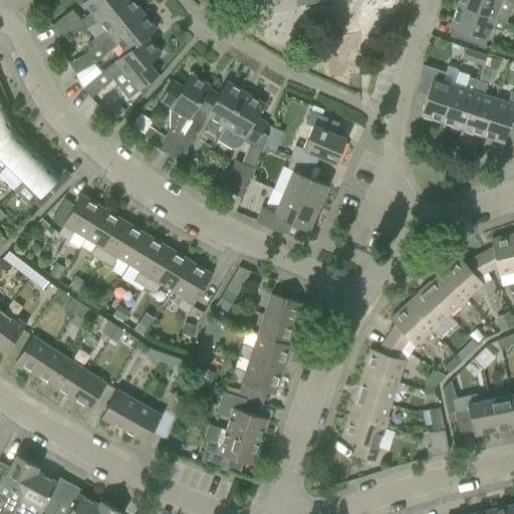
[(72,11),(51,26),(56,38),(86,29),(97,21),(97,20),(121,0),(86,0),(83,3),(90,12),(79,21),(72,11)]
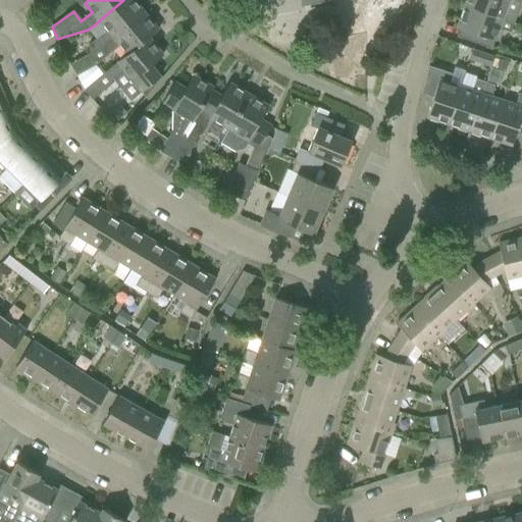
[(95,39),(88,45),(89,54),(102,47),(144,12),(133,0),(123,0),(99,20),(99,21),(106,30),(95,39)]
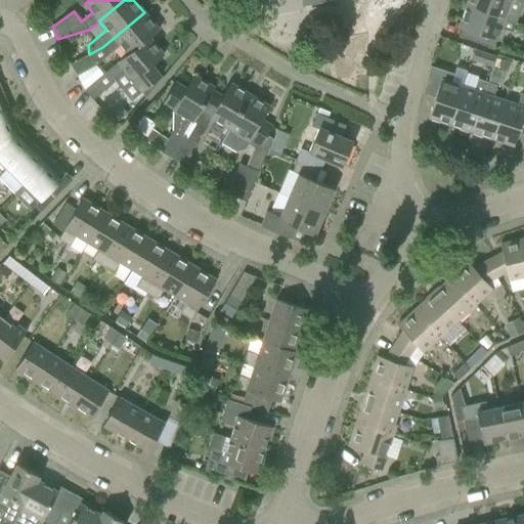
[(516,24),(523,3),(516,0),(468,0),(467,5),(516,24)]
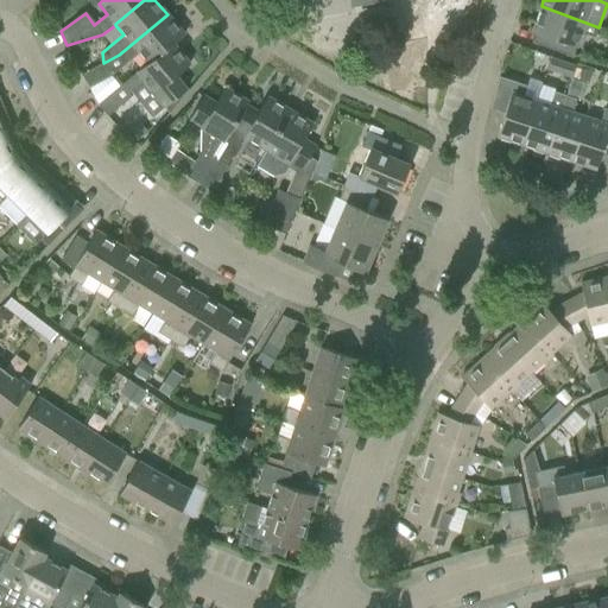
[(533,43),(557,51),(572,57),(576,48),(578,49),(583,33),(595,37),(599,27),(542,6),(532,32),(537,33),(533,43)]
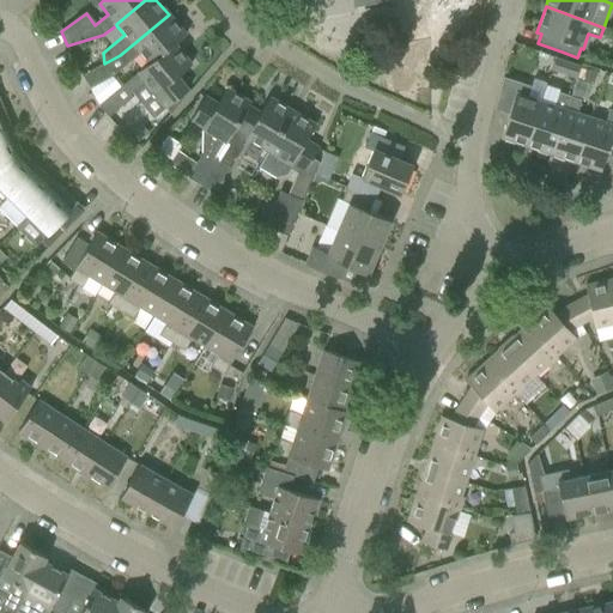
[(186,36),(169,14),(120,55),(127,65),(140,54),(149,65),(150,65),(175,44),(186,36)]
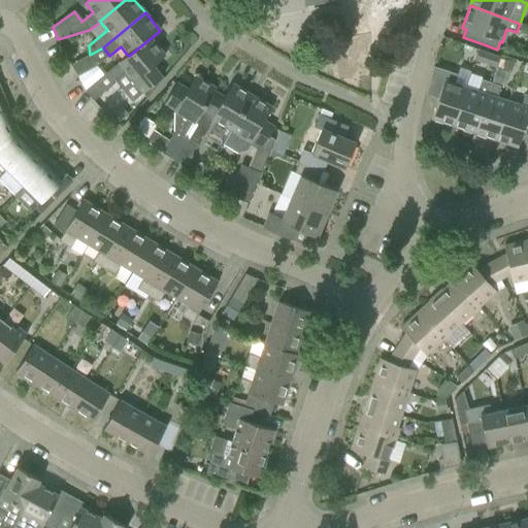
[(128,56),(85,91),(93,101),(125,74),(142,95),(163,77),(153,66),(165,56),(151,38),(129,56),(128,56)]
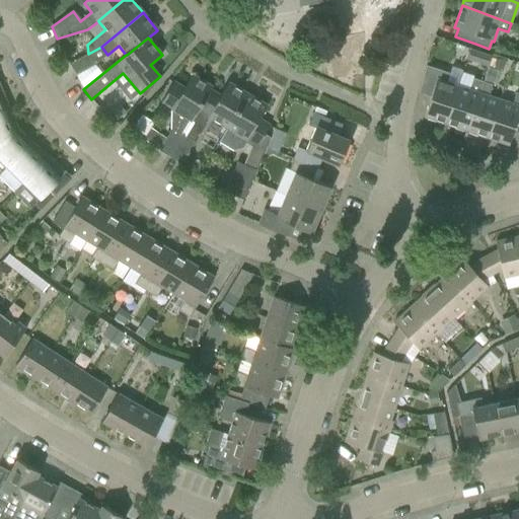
[(491,57),(470,50),(467,59),(488,66),(491,57)]
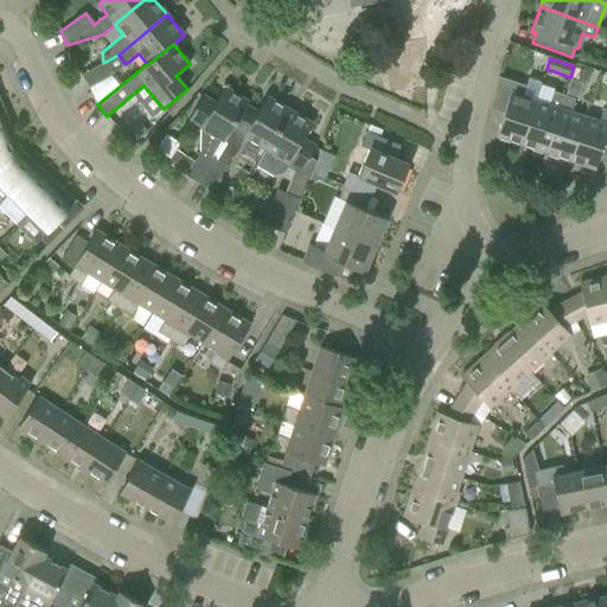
[(81,75),(88,88),(110,76),(103,63),(81,75)]
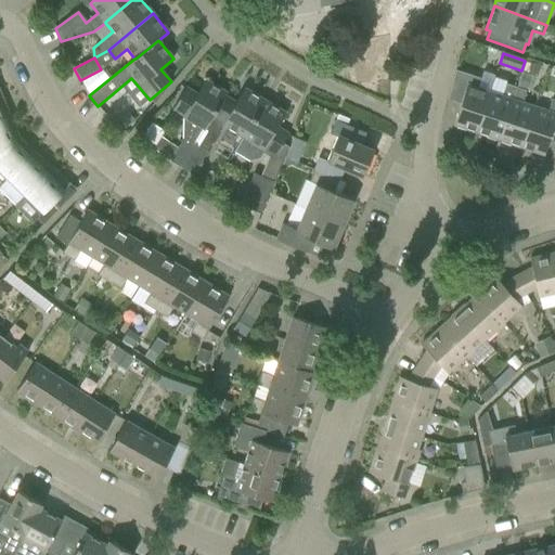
[(525,61),(521,71),(520,76),(533,80),(539,63),(526,59),(525,61)]
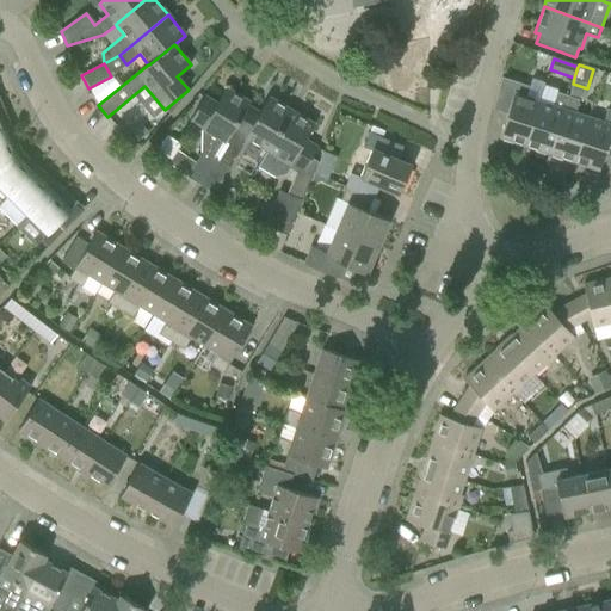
[(513,142),(524,146),(539,102),(525,97),(529,86),(501,78),(493,110),(506,115),(499,137),(503,139),(501,141),(513,144),(513,142)]
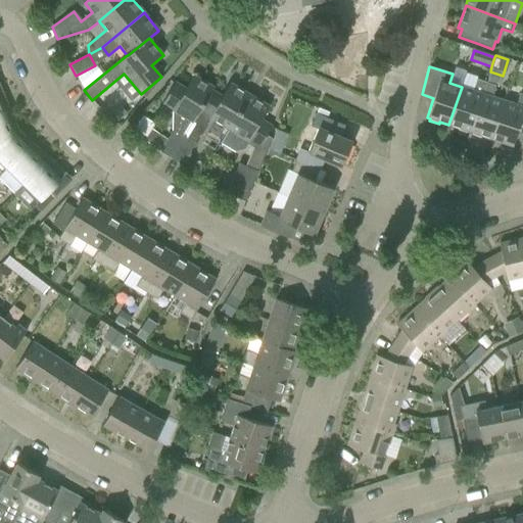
[(174,109),(173,110),(173,130),(159,152),(171,158),(184,137),(182,136),(191,122),(193,123),(200,110),(199,110),(211,91),(214,88),(193,76),(185,89),(175,83),(164,100),(162,103),(174,109)]
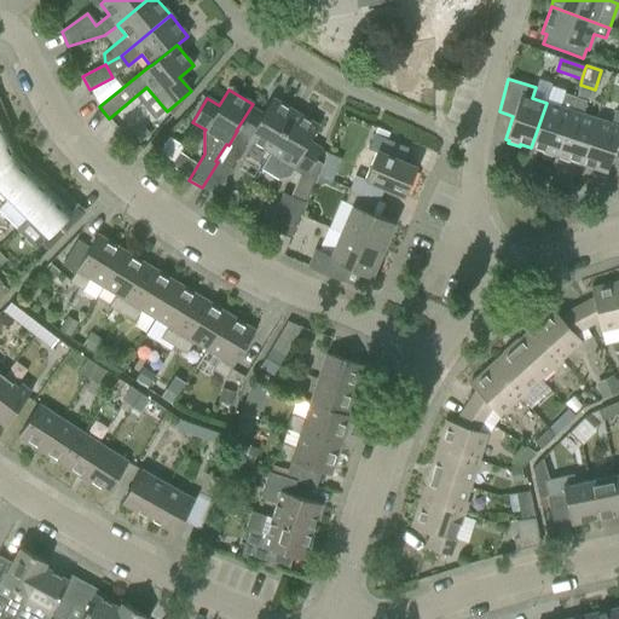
[(547,103),(531,148),(542,151),(542,154),(553,157),(554,155),(557,156),(577,98),(565,94),(561,108),(547,103)]
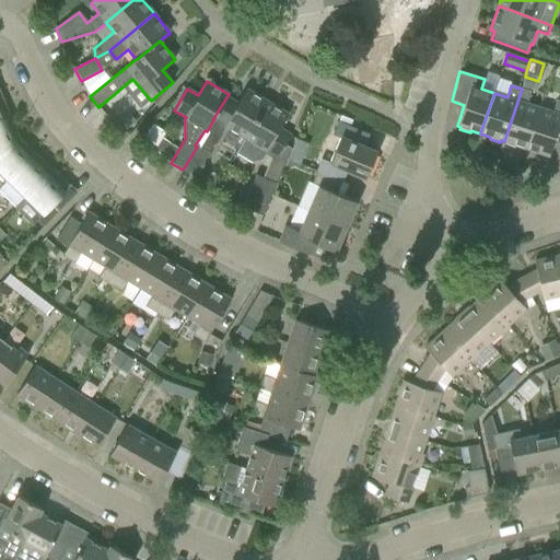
[(205,130),(195,146),(197,147),(183,170),(195,177),(209,153),(213,146),(217,146),(223,135),(222,129),(224,126),(245,139),(267,102),(246,89),(237,104),(226,97),(213,118),(214,118),(207,131),(205,130)]
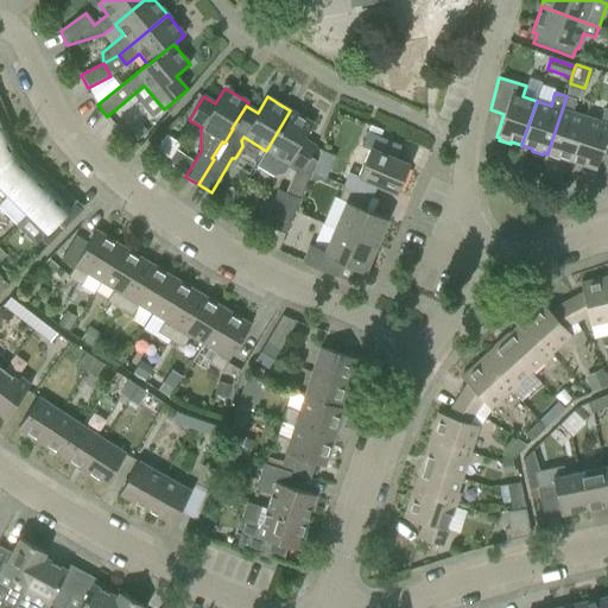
[(567,96),(548,153),(549,154),(548,157),(559,160),(559,158),(570,162),(586,118),(572,113),(577,100),(567,96)]
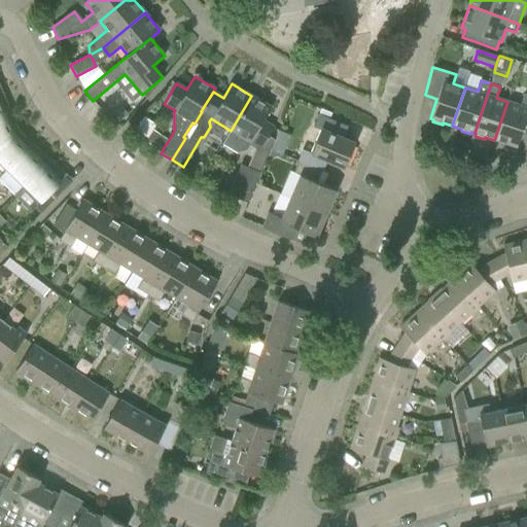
[(0,94),(0,118),(11,114),(3,93),(0,94)]
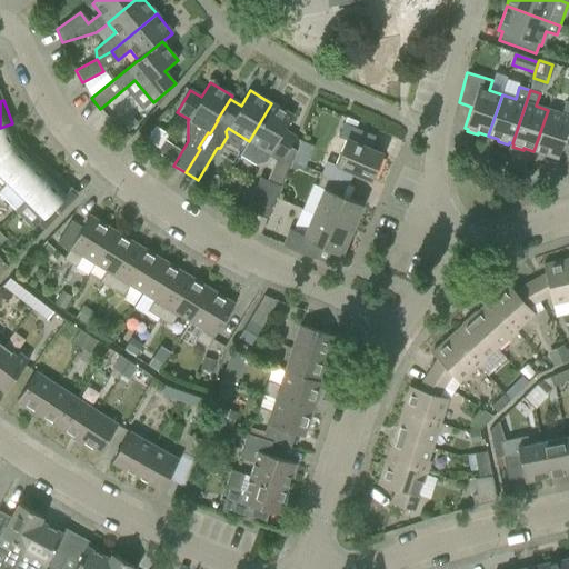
[(533,151),(543,155),(543,157),(553,160),(555,158),(558,159),(562,145),(568,146),(568,102),(566,101),(561,115),(548,110),(533,151)]
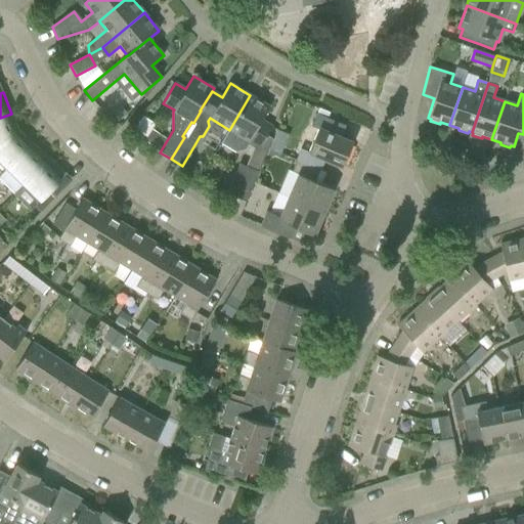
[(229,130),(221,143),(236,153),(246,149),(249,145),(252,141),(260,146),(261,144),(272,127),(261,121),(269,106),(250,95),(229,130)]
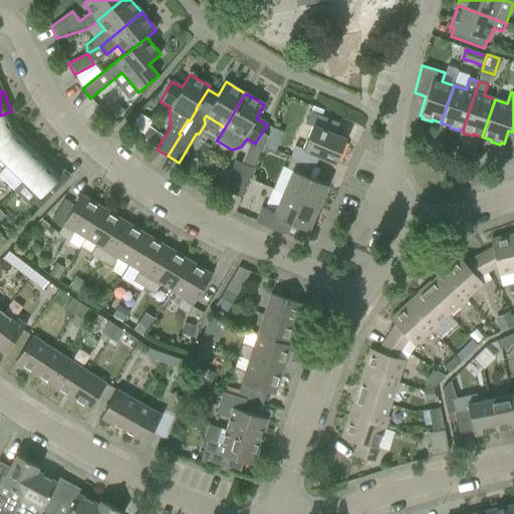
[(313,106),(310,112),(321,117),(323,111),(313,106)]
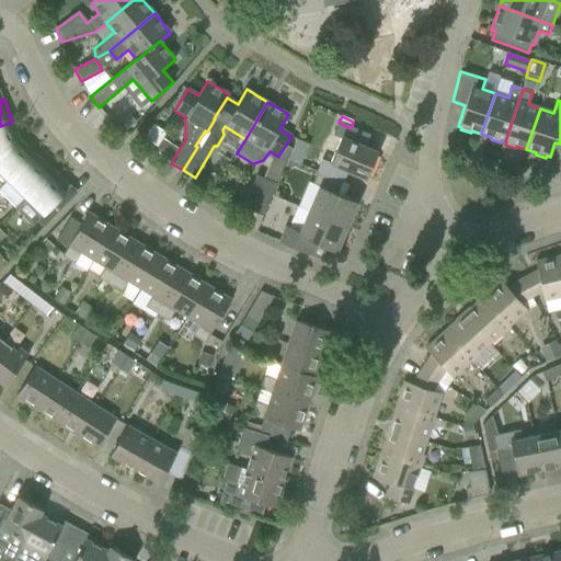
[(12,122),(0,126),(0,153),(21,139),(20,139),(12,122)]
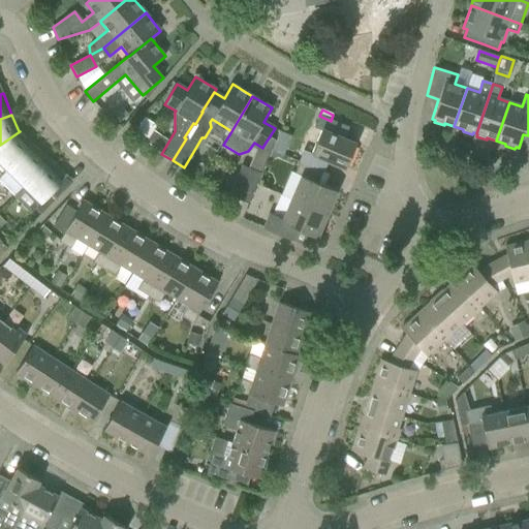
[(303,150),(298,161),(300,162),(304,164),(322,172),(328,160),(345,168),(355,144),(338,136),(342,125),(331,121),(319,116),(315,127),(321,130),(311,154),(303,150)]
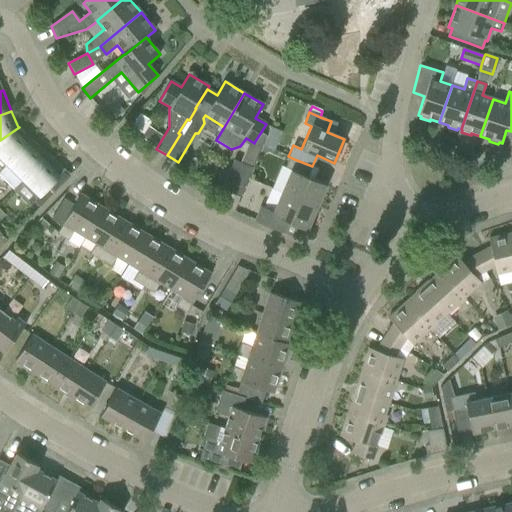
[(139,114),(131,127),(142,135),(151,122),(139,114)]
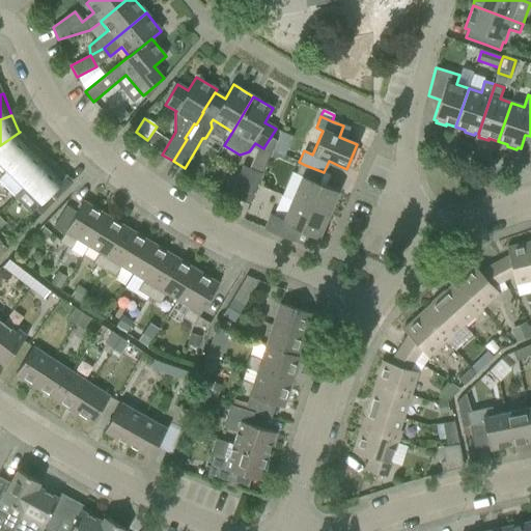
[(20,132),(0,145),(0,165),(6,172),(33,145),(20,132)]
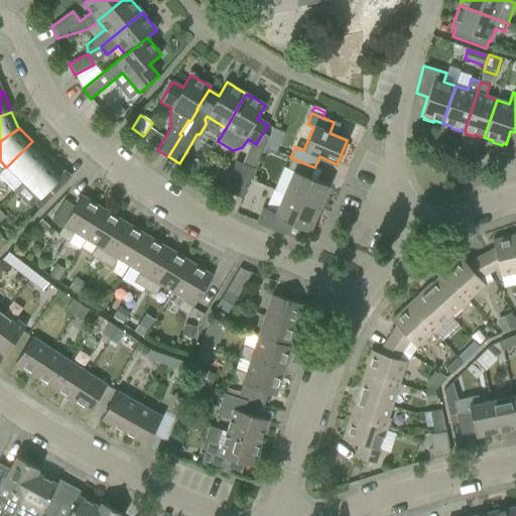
[(272,130),(264,148),(273,152),(276,153),(284,135),(272,130)]
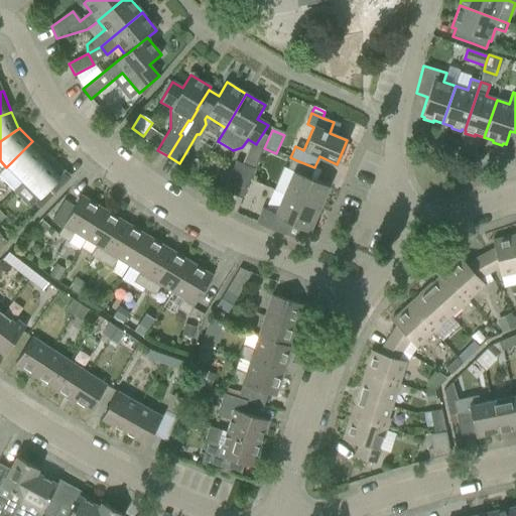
[(6,167),(0,173),(0,174),(15,190),(22,183),(48,156),(32,141),(6,167)]
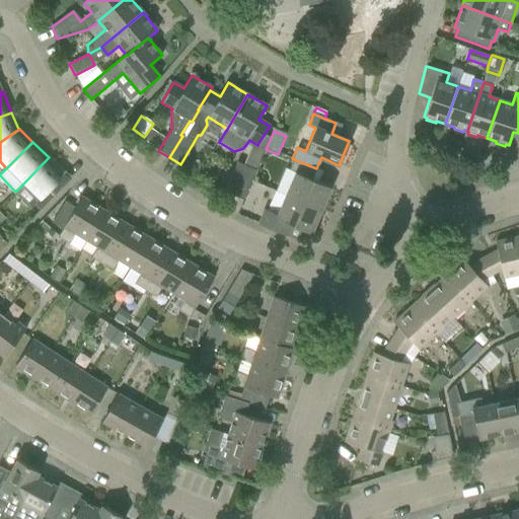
[(266,149),(263,158),(266,159),(274,156),(275,153),(266,149)]
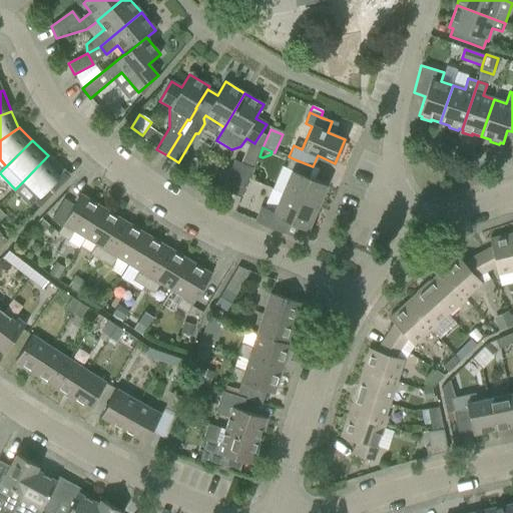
[(30,190),(44,203),(60,187),(54,182),(65,170),(48,155),(22,182),(30,190)]
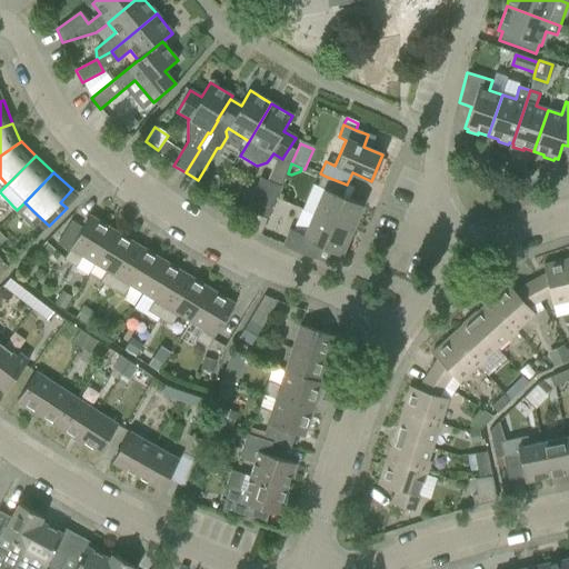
[(315,215),(351,230),(361,206),(342,197),(347,185),(322,175),(317,187),(325,190),(315,215)]
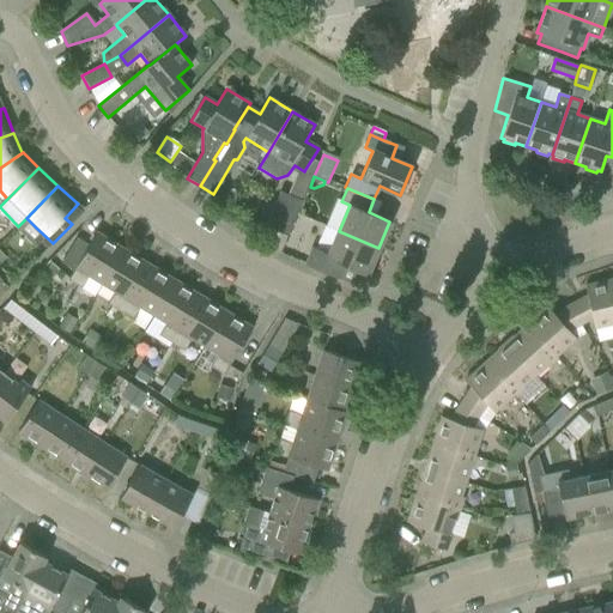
[(267,225),(266,226),(275,230),(287,236),(296,216),(298,210),(302,201),(281,192),(267,225)]
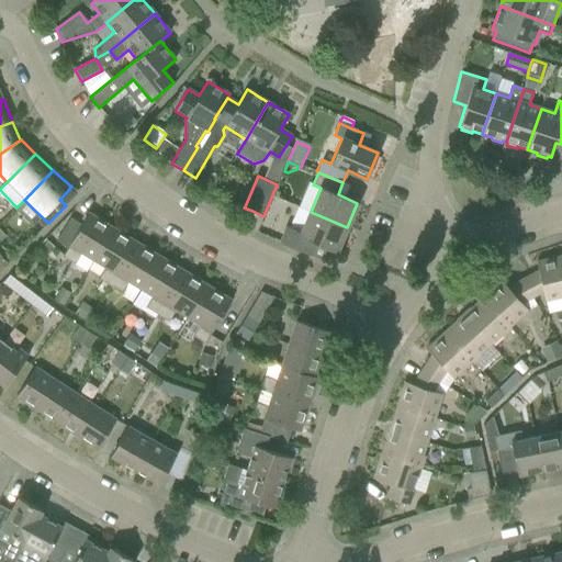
[(347,227),(311,212),(301,235),(284,228),(279,242),(288,246),(312,256),(316,245),(336,253),(347,227)]
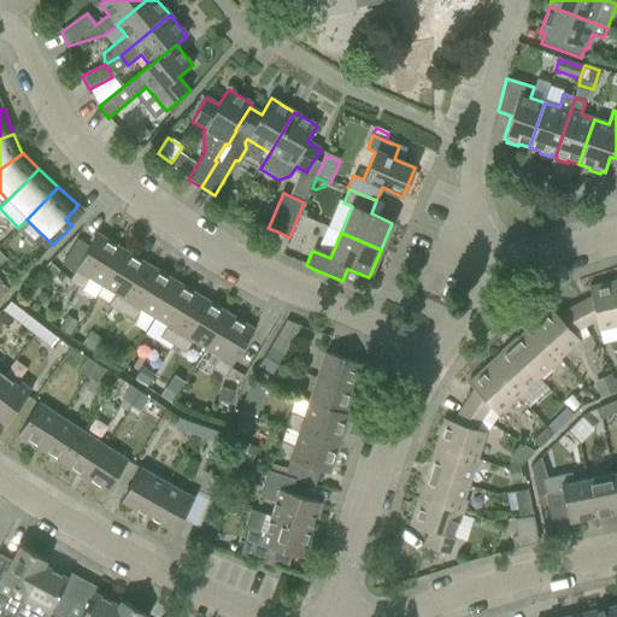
[(98,234),(69,282),(82,291),(95,298),(103,286),(124,251),(98,234)]
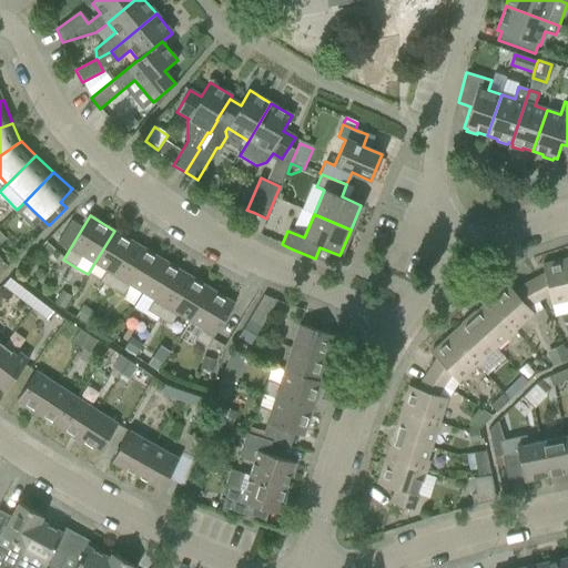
[(100,282),(111,288),(138,245),(114,231),(94,263),(107,271),(100,282)]
